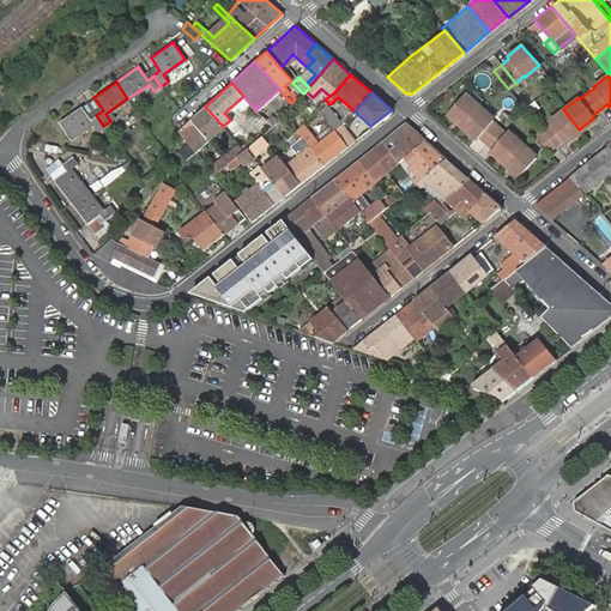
[(447,112),(461,125),(477,106),(463,94),(447,112)]
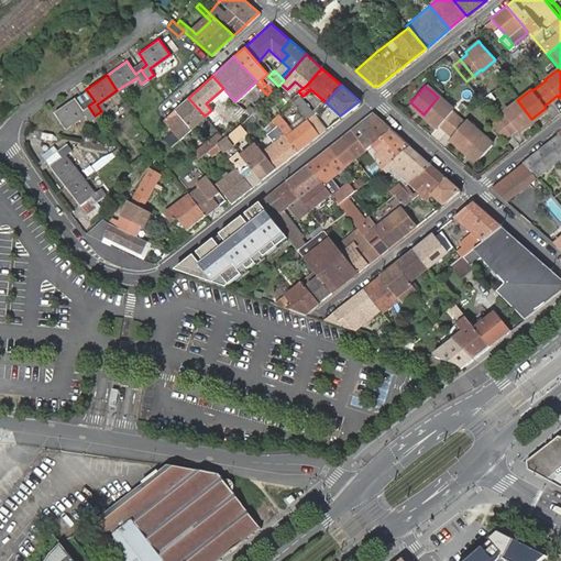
[(86,89),(80,94),(88,106),(95,101),(86,89)]
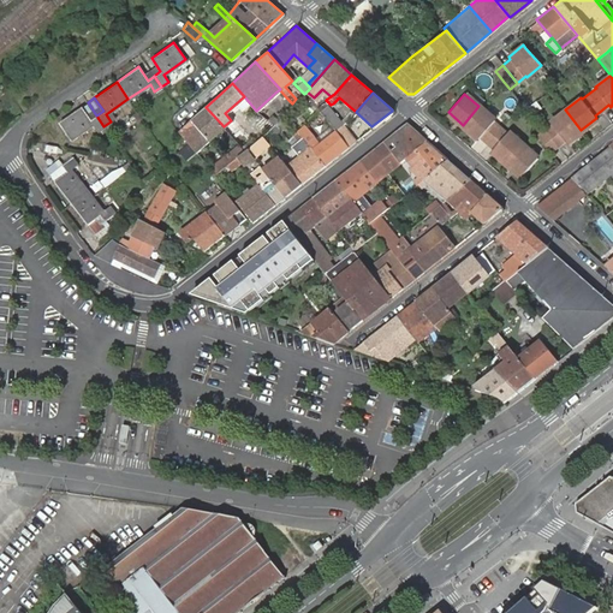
[(287,99),(284,102),(289,107),(290,109),(293,105),(292,103),(287,99)]
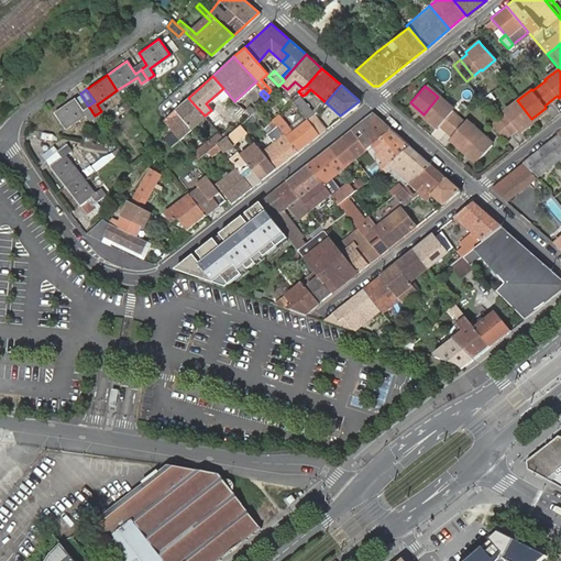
[(80,94),(74,97),(83,109),(88,106),(80,94)]
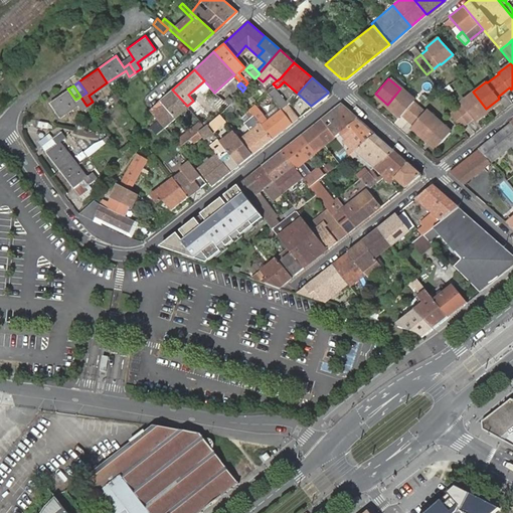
[(270,90),(268,88),(266,90),(280,109),(285,105),(293,99),(296,96),(292,92),(283,99),(274,87),(270,90)]
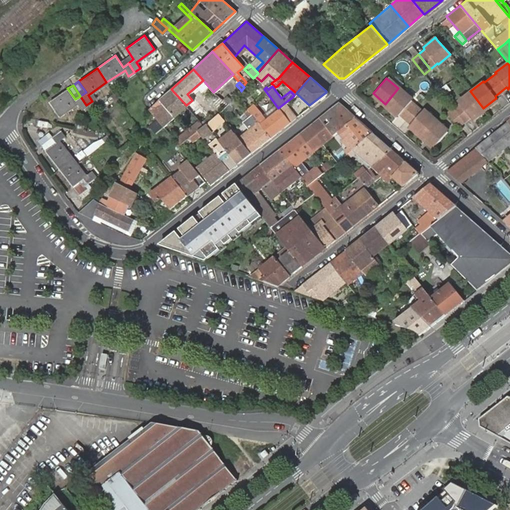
[(86,105),(80,96),(75,99),(67,88),(48,101),(58,116),(77,103),(81,109),(86,105)]
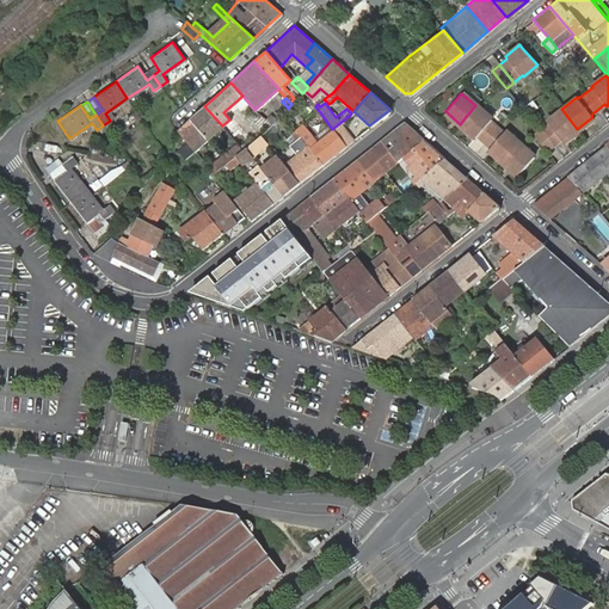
[(475,105),(460,124),(474,137),(477,135),(490,147),(487,149),(502,161),(518,143),(504,130),(503,131),(490,120),(491,118),(475,105)]
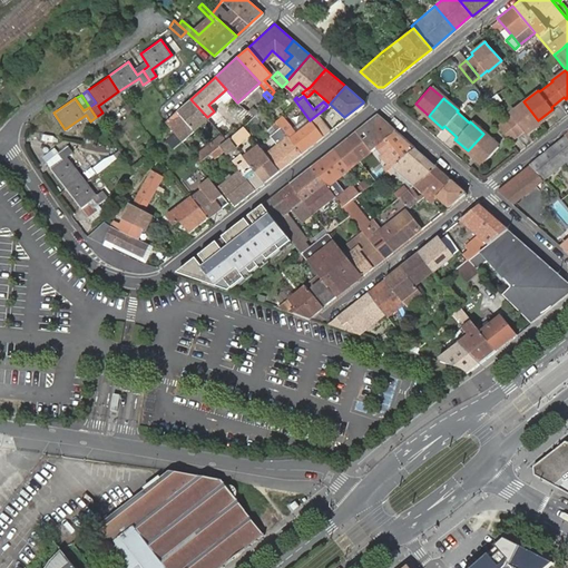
[(176,111),(165,121),(182,140),(194,129),(207,117),(191,99),(176,111)]
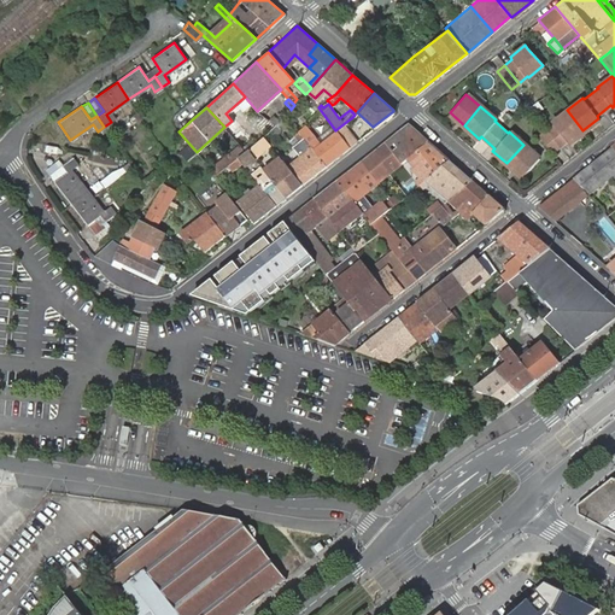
[(567,142),(583,130),(567,110),(552,122),(552,123),(538,135),(551,152),(566,140),(567,142)]
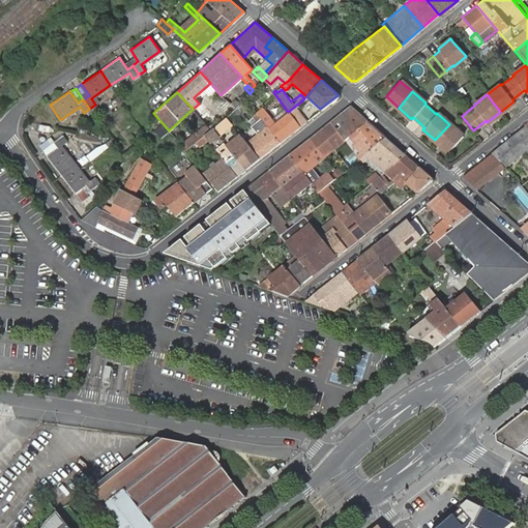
[(234,98),(230,103),(235,108),(239,104),(234,98)]
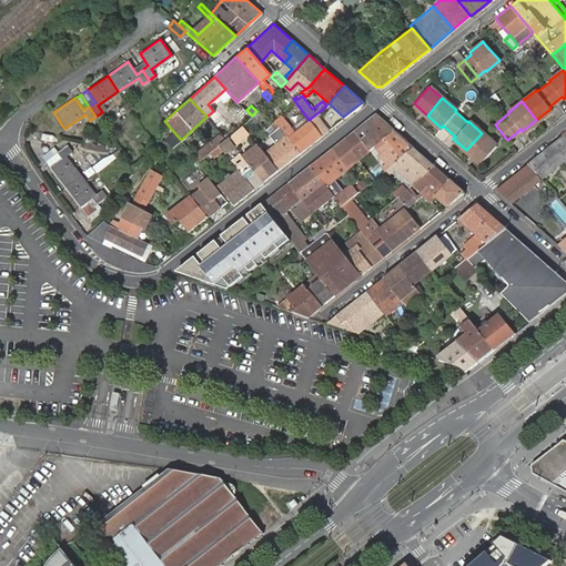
[(256,111),(252,115),(258,121),(260,123),(265,118),(258,110),(256,111)]
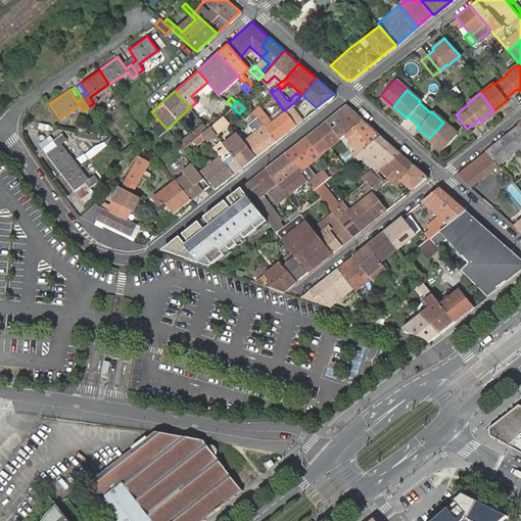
[(345,103),(325,120),(339,138),(362,119),(345,103)]
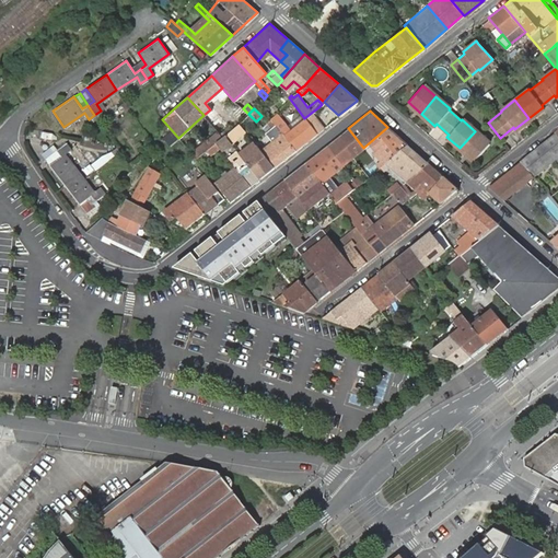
[(276,112),(269,118),(294,150),(316,132),(304,118),(289,129),(276,112)]
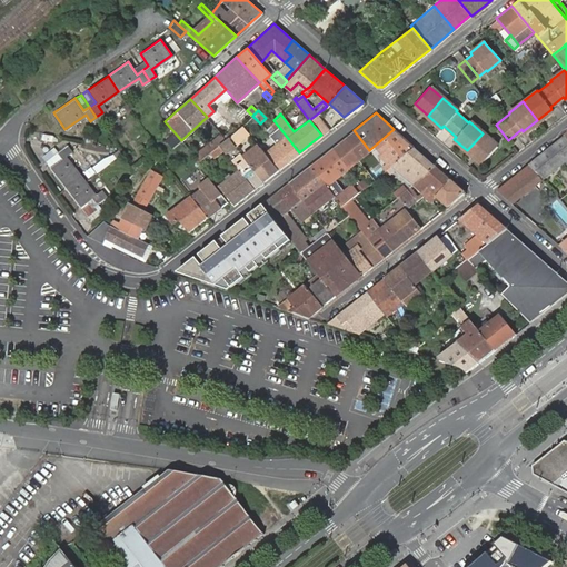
[(252,116),(241,125),(247,131),(258,121),(252,116)]
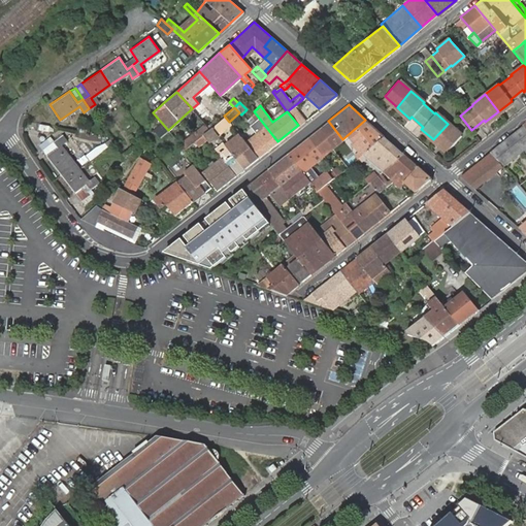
[(298,125),(303,122),(292,107),(287,111),(298,125)]
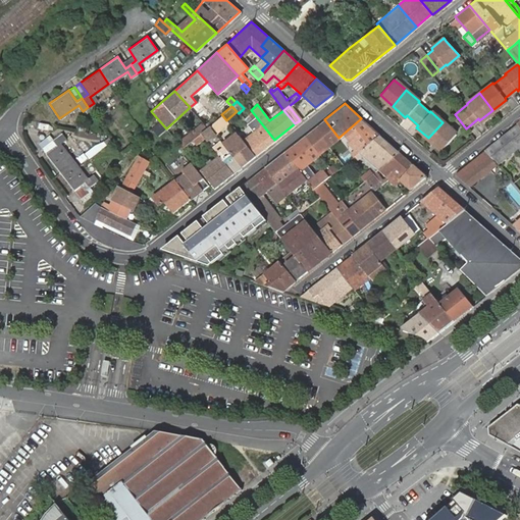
[(242,141),(254,155),(274,140),(251,110),(248,113),(253,119),(247,124),(253,132),(242,141)]
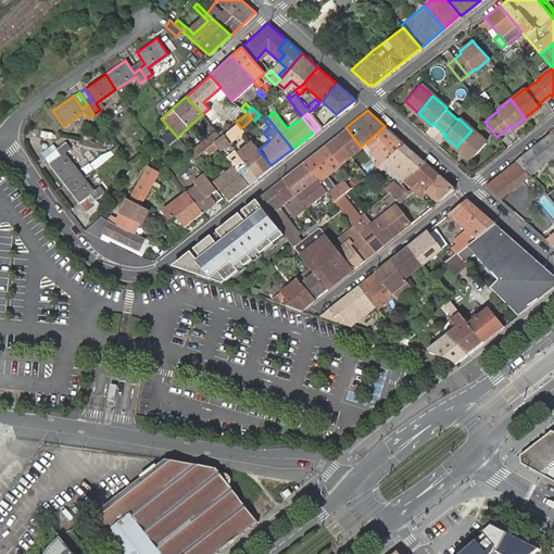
[(236,122),(224,131),(222,134),(227,140),(241,128),(236,122)]
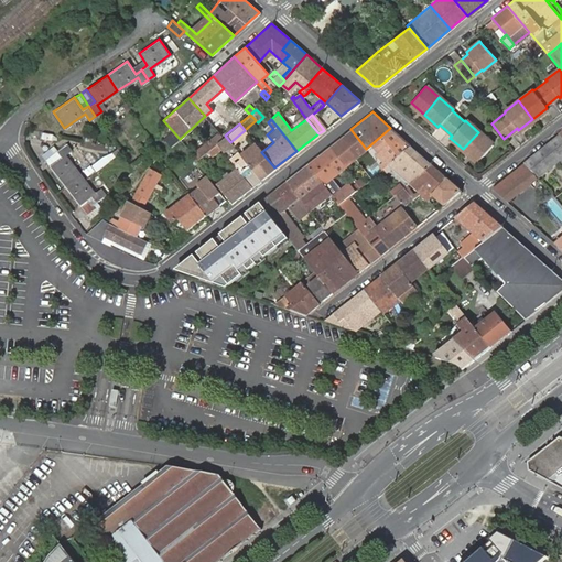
[(390,128),(366,149),(369,152),(374,148),(384,160),(357,181),(360,185),(388,163),(410,146),(390,128)]
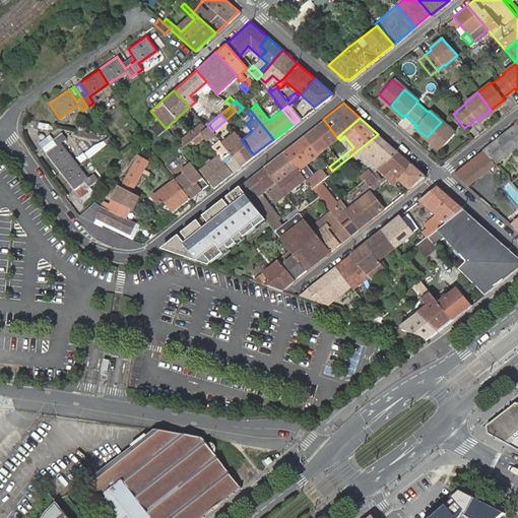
[(323,119),(304,134),(318,152),(337,137),(323,119)]
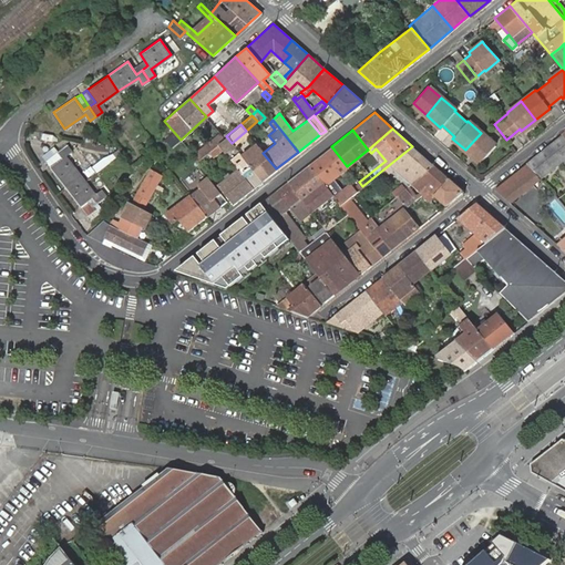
[(193,145),(187,150),(194,156),(197,160),(208,151),(217,144),(225,137),(222,135),(219,132),(197,151),(193,145)]
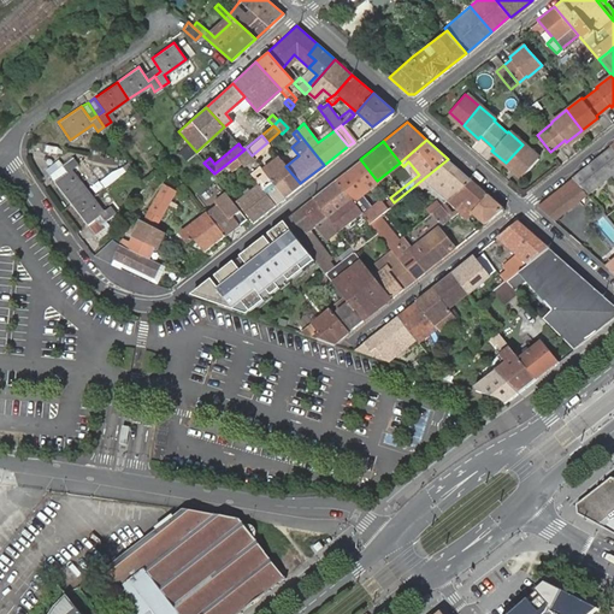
[(523,145),(506,163),(521,176),(538,158),(523,145)]
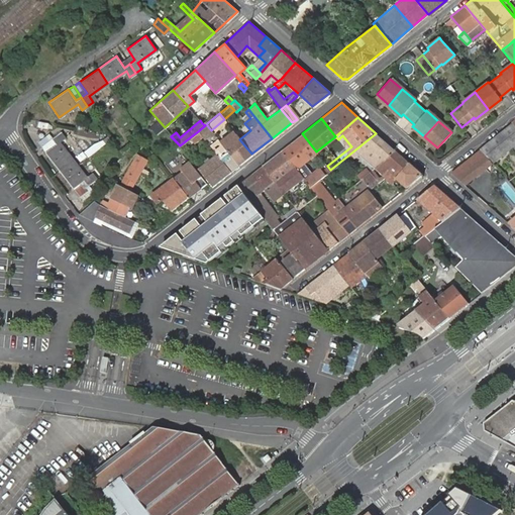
[(514,126),(512,122),(480,148),(491,162),(512,145),(514,148),(514,126)]
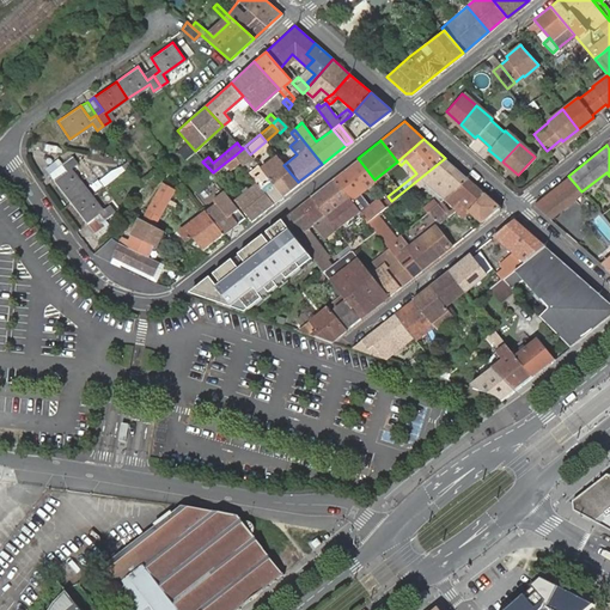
[(243,148),(235,156),(241,162),(242,163),(251,157),(250,154),(244,147),(243,148)]
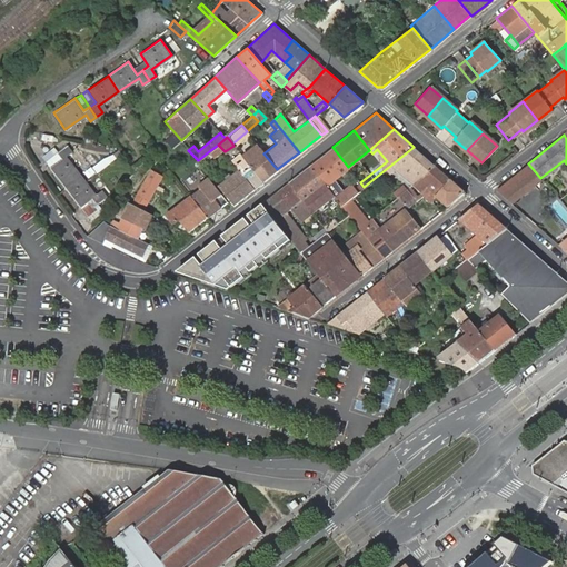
[(240,153),(245,159),(259,147),(256,142),(240,153)]
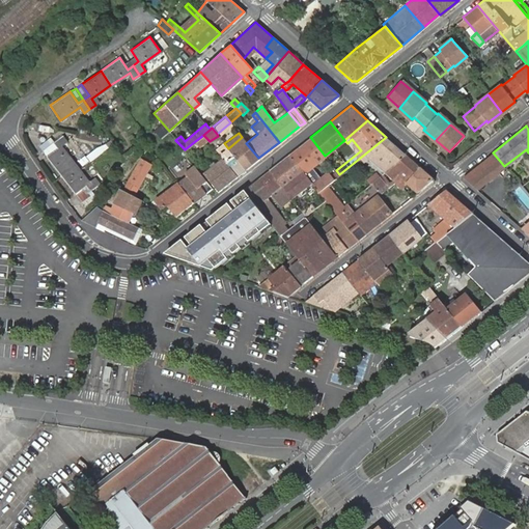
[(46,156),(60,173),(75,163),(61,145),(66,141),(62,135),(53,142),(57,147),(46,156)]
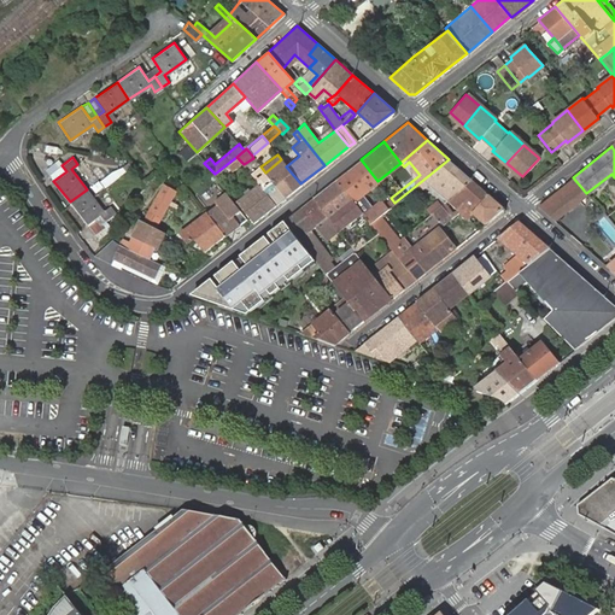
[(242,163),(236,157),(227,164),(232,171),(242,163)]
